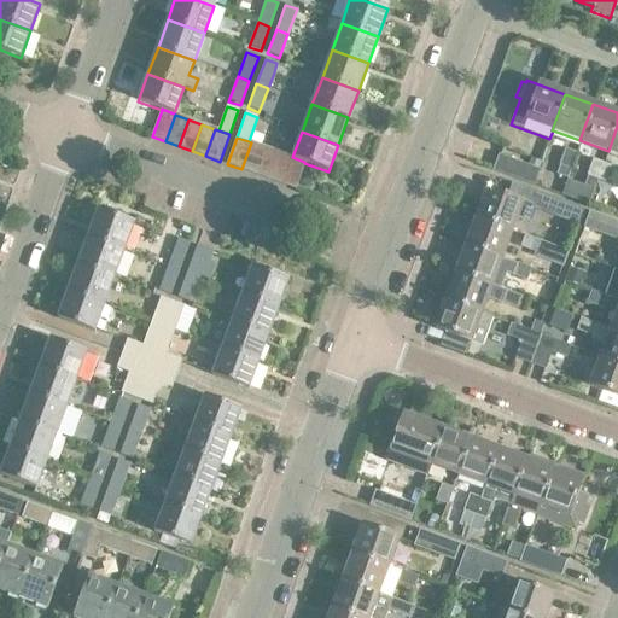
[(251,143),(242,169),(255,175),(264,147),(251,143)]
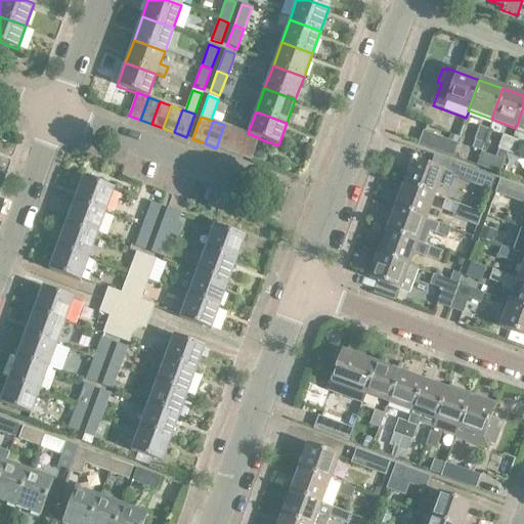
[(224,125),(216,148),(227,153),(235,129),(224,125)]
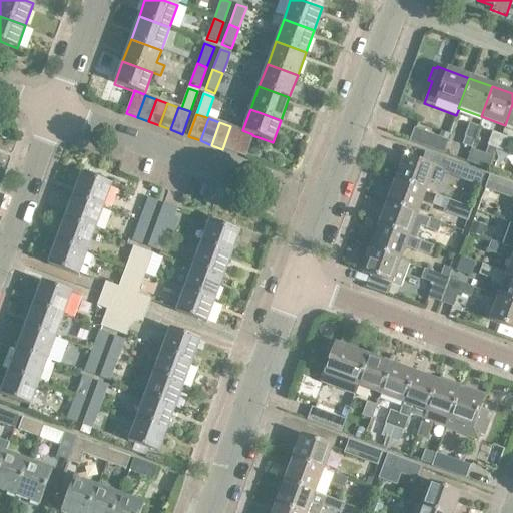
[(469,124),(461,146),(470,149),(473,141),(478,127),(469,124)]
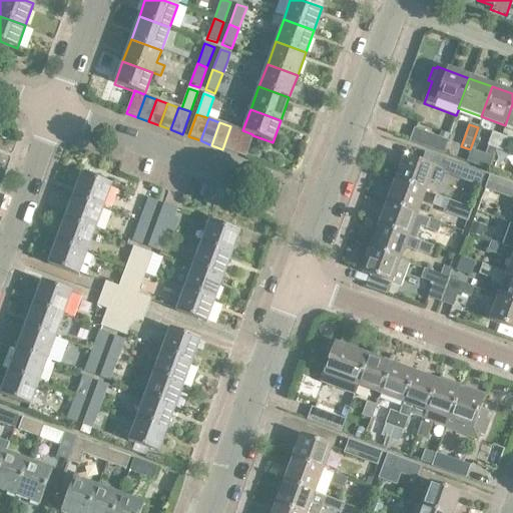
[(230,126),(222,149),(233,153),(241,130),(230,126)]
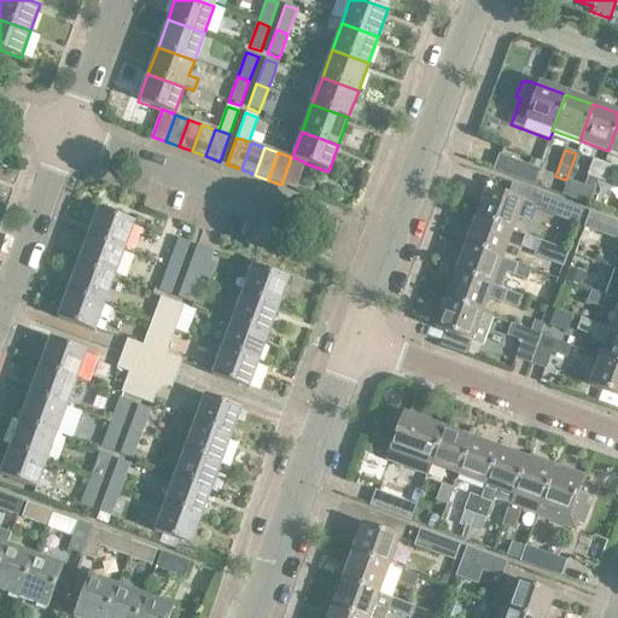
[(538,172),(499,156),(493,172),(532,186),(538,172)]
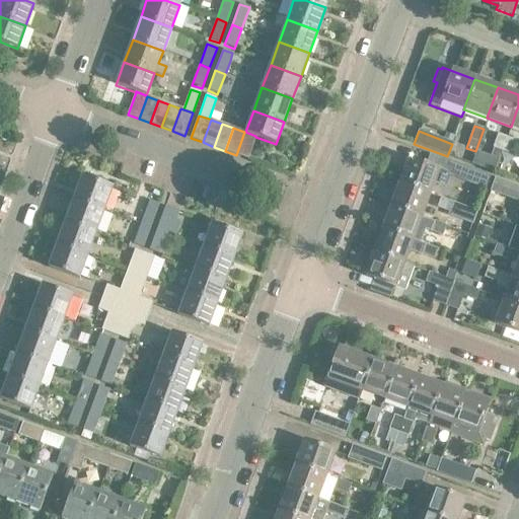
[(247,159),(255,137),(255,136),(245,132),(244,132),(236,155),(247,159)]
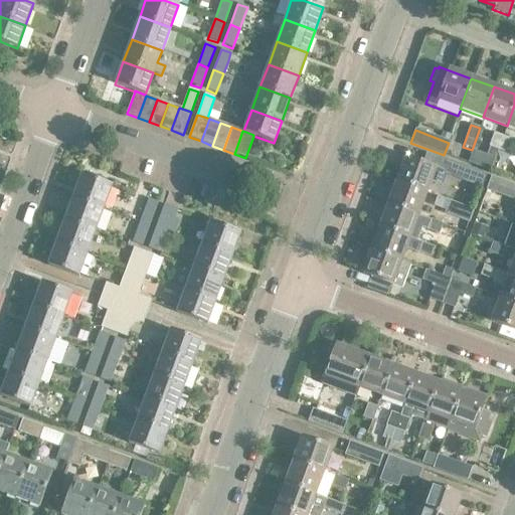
[(489,147),(486,158),(494,161),(498,151),(503,137),(494,134),(489,147)]
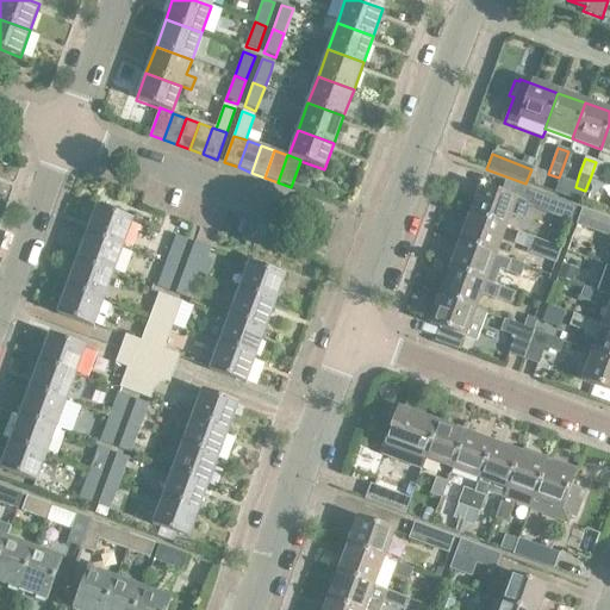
[(602,182),(608,167),(596,162),(590,179),(602,182)]
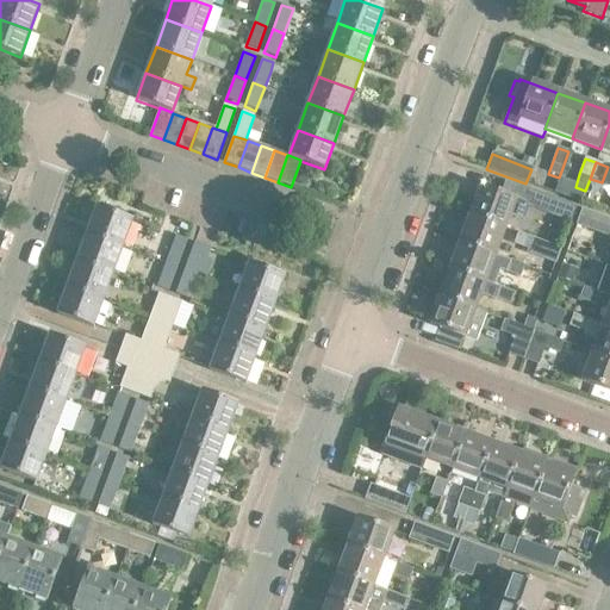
[(480,187),(470,216),(505,228),(510,215),(523,221),(527,210),(524,203),(514,199),(512,200),(480,187)]
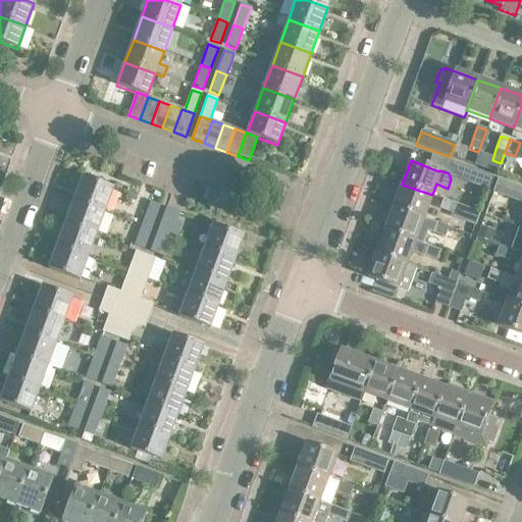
[(482,174),(477,187),(486,191),(491,177),(482,174)]
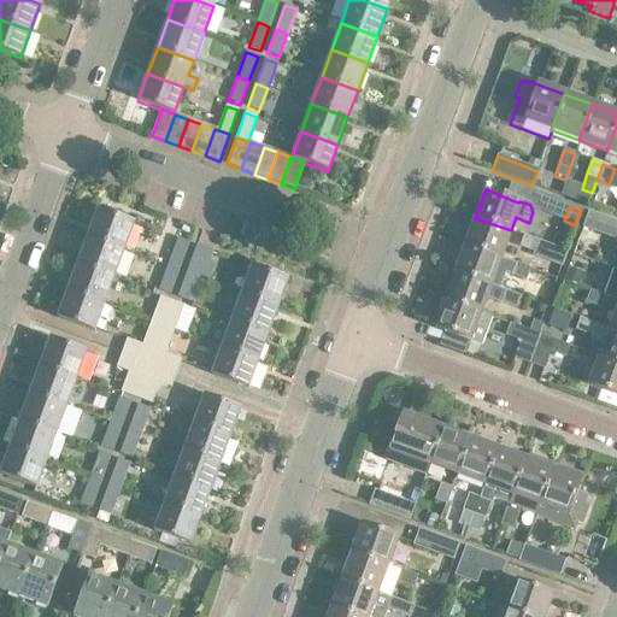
[(98,210),(88,236),(123,250),(134,223),(98,210)]
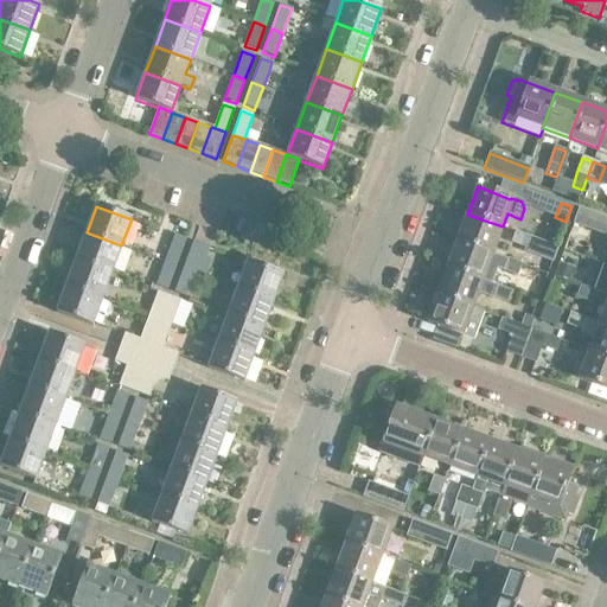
[(606,219),(577,209),(573,224),(606,236),(606,219)]
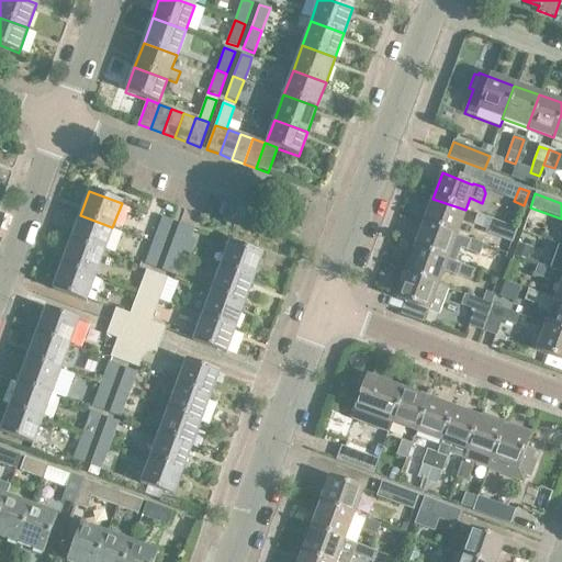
[(424,223),(456,235),(465,210),(433,199),(424,223)]
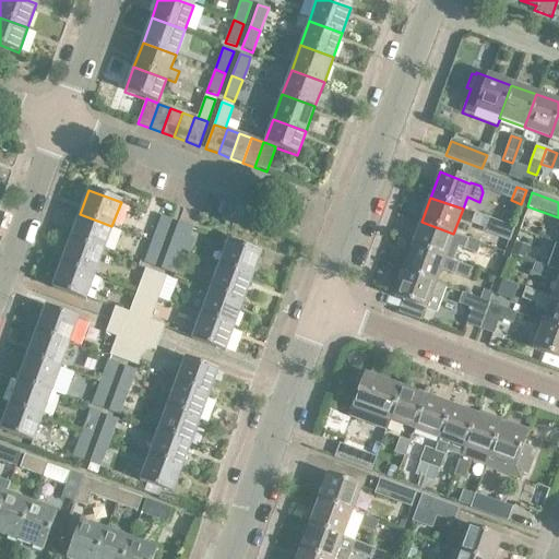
[(70,239),(103,251),(111,226),(80,214),(70,239)]
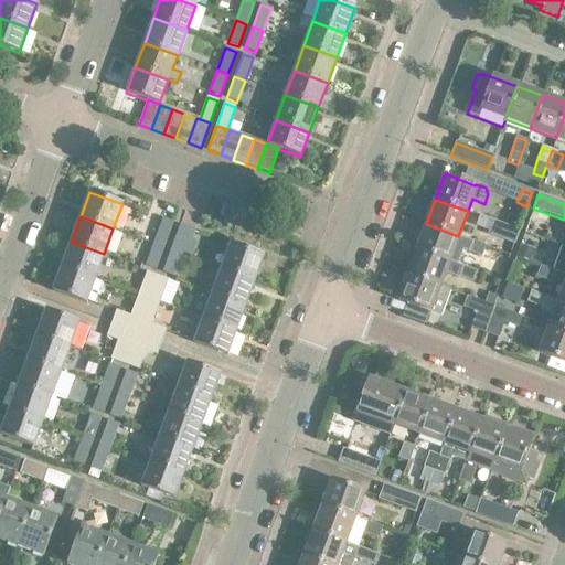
[(480,216),(476,226),(490,232),(490,231),(494,221),(480,216)]
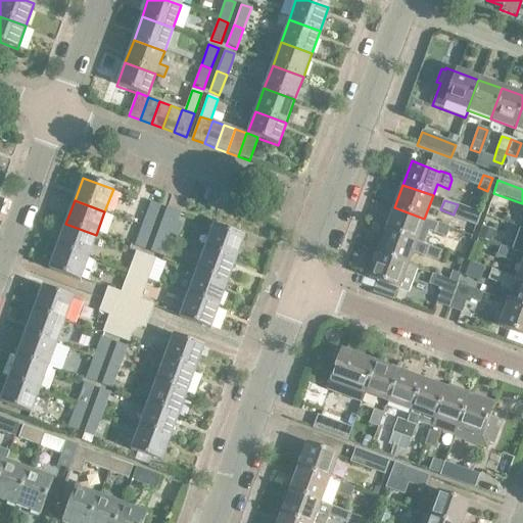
[(160,206),(150,202),(142,226),(151,229),(160,206)]
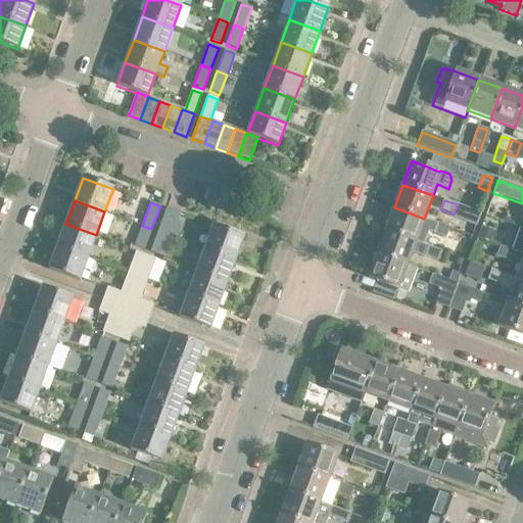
[(385,231),(416,242),(424,219),(394,207),(385,231)]
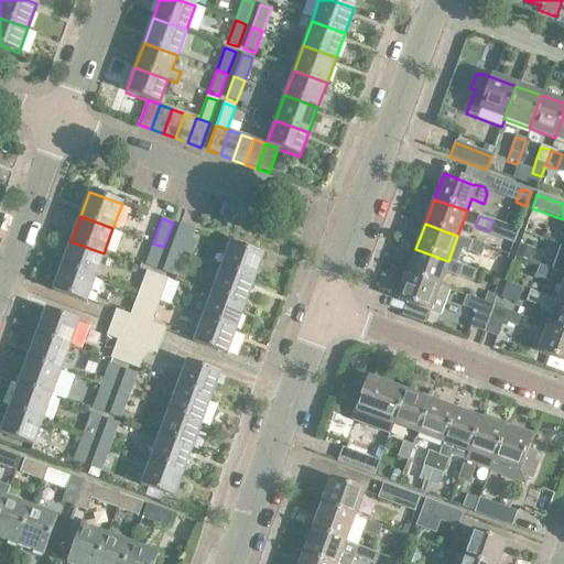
[(194,230),(180,225),(170,250),(181,253),(181,252),(191,256),(195,242),(190,240),(194,230)]
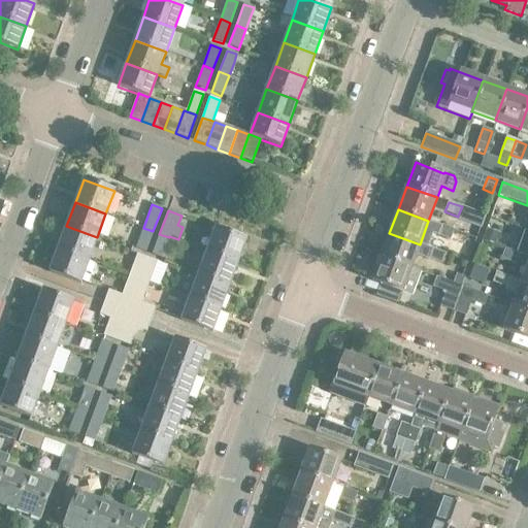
[(440,225),(436,235),(450,240),(453,230),(440,225)]
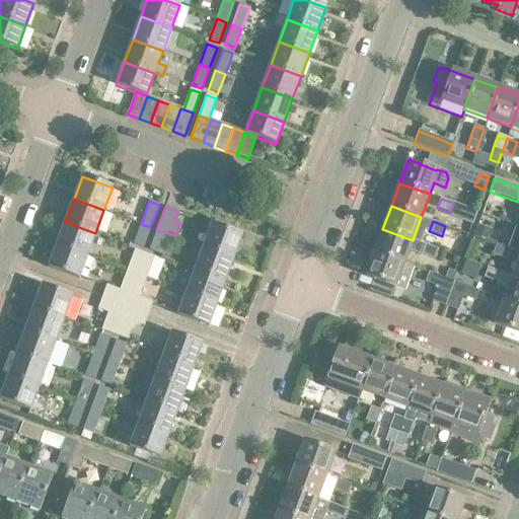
[(57,245),(87,256),(95,233),(65,222),(57,245)]
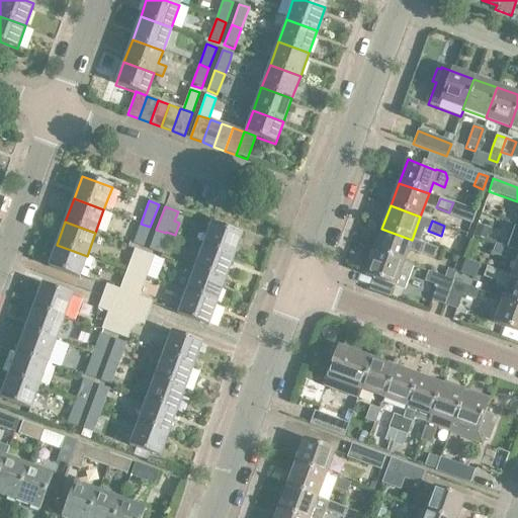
[(141,224),(133,244),(143,248),(150,227),(141,224)]
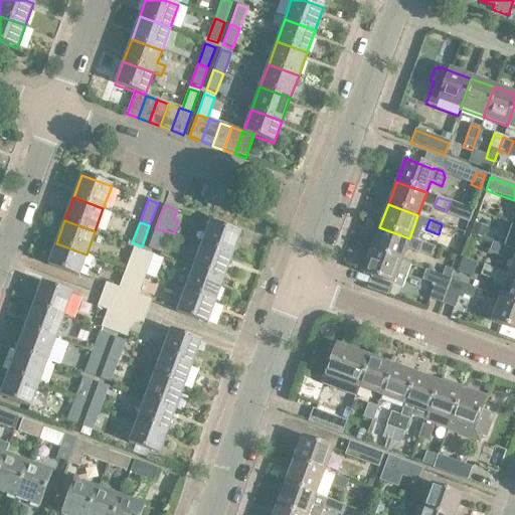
[(201,244),(231,255),(240,233),(210,222),(201,244)]
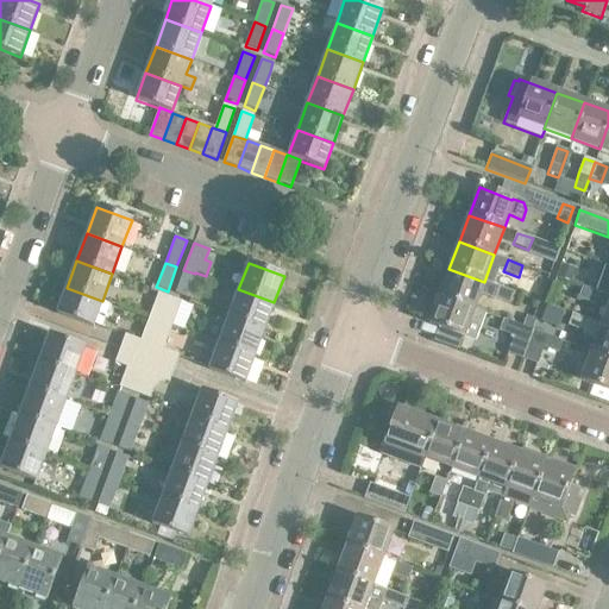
[(562,264),(557,277),(570,282),(575,269),(562,264)]
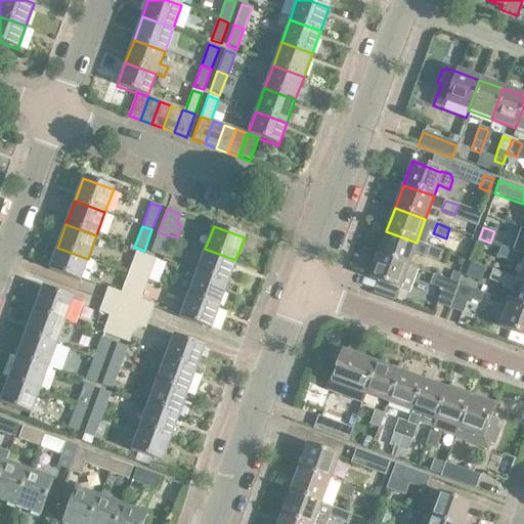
[(523,229),(521,228),(512,252),(514,253),(523,256),(523,229)]
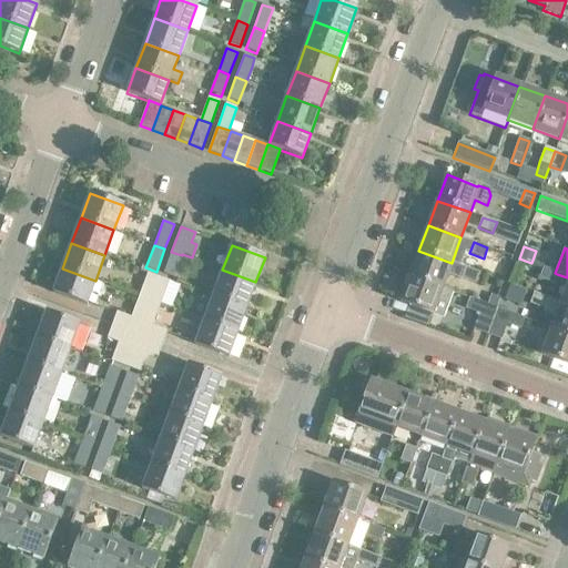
[(442,288),(447,274),(460,279),(460,277),(474,283),(478,273),(452,263),(418,251),(409,276),(442,288)]
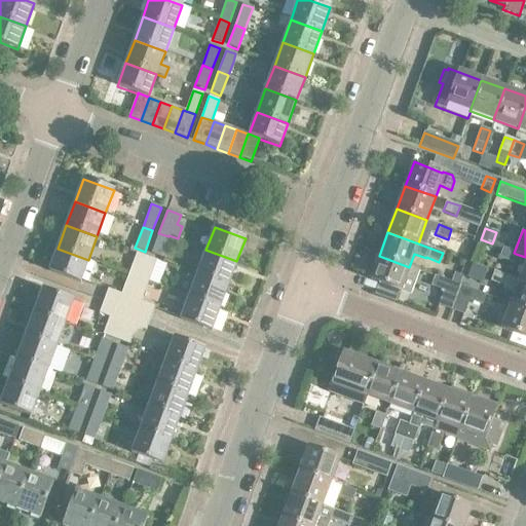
[(158,233),(151,254),(161,257),(168,236),(158,233)]
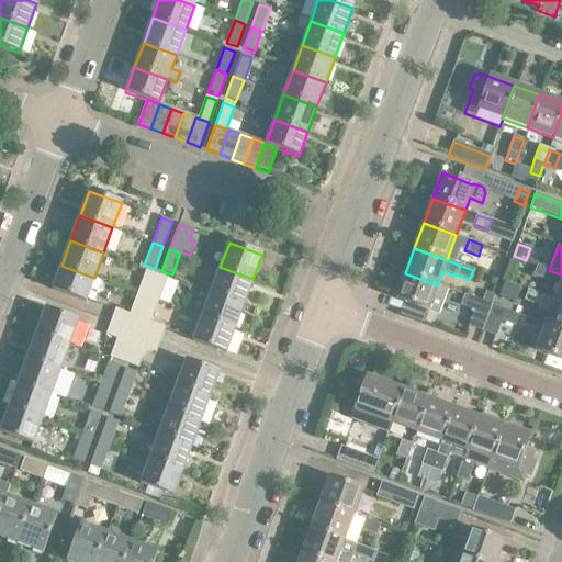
[(85,302),(94,278),(62,266),(53,290),(85,302)]
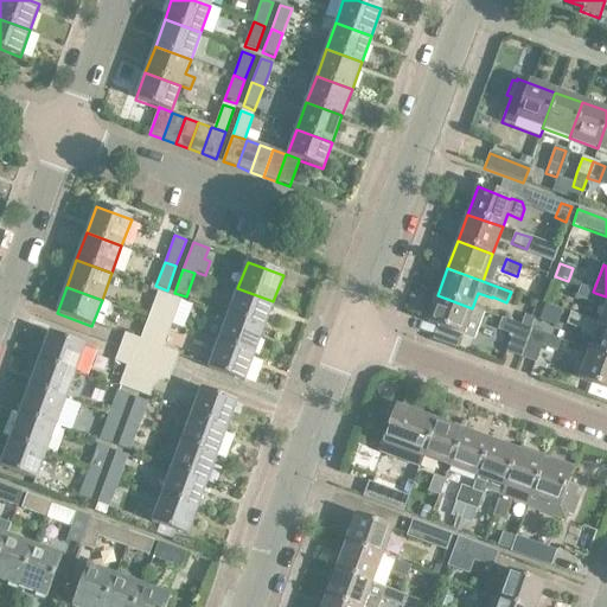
[(595,293),(593,292),(580,287),(576,298),(592,304),(595,293)]
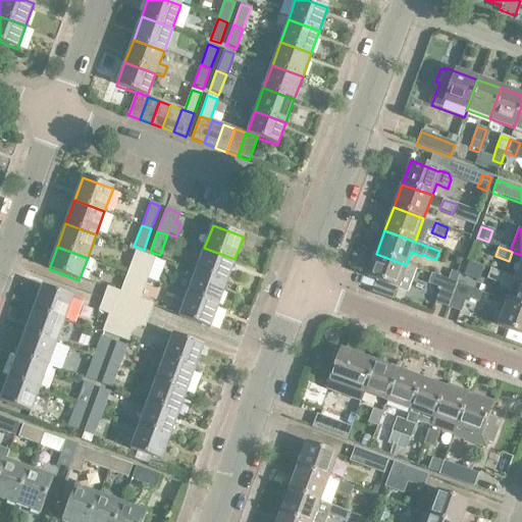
[(204,248),(196,271),(226,282),(235,259),(204,248)]
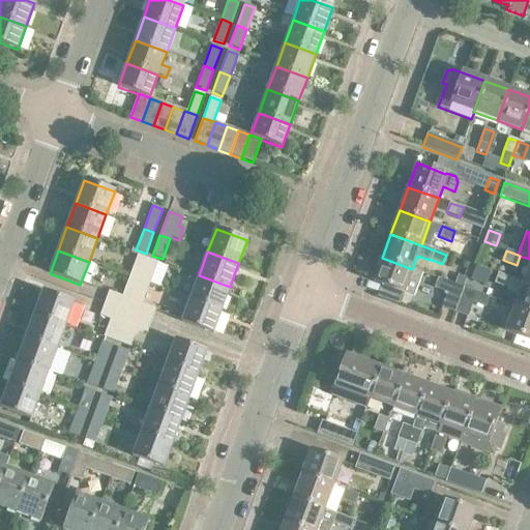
[(147,259),(138,255),(129,276),(140,281),(147,259)]
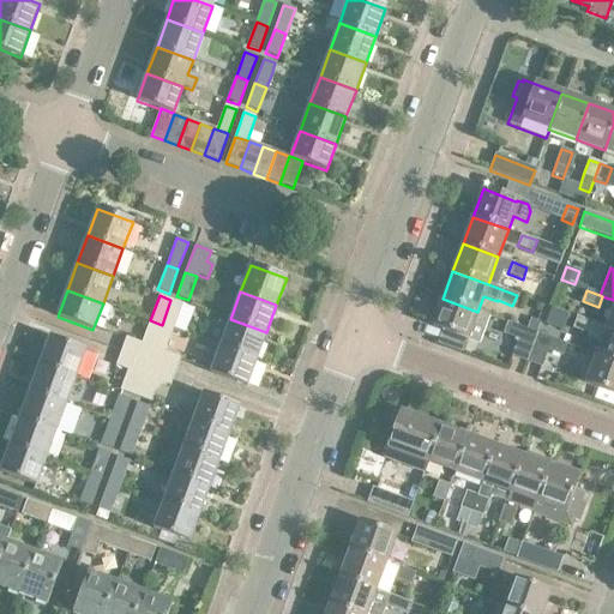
[(434,307),(428,325),(432,326),(443,331),(465,339),(468,339),(477,312),(443,299),(439,308),(434,307)]
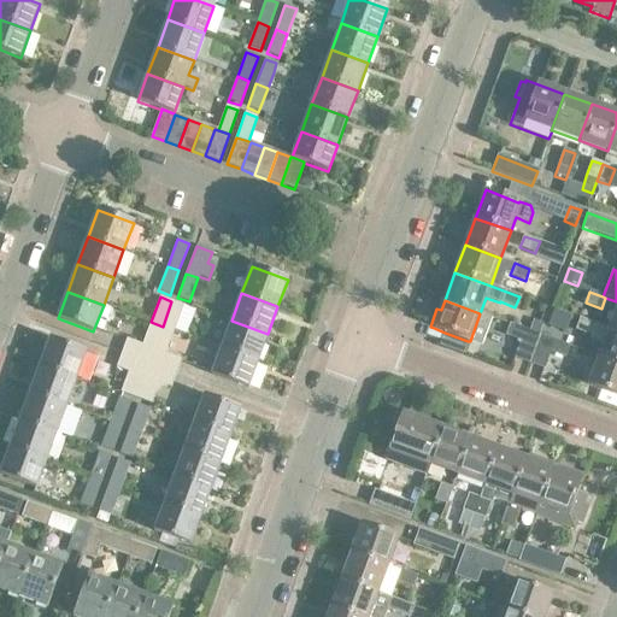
[(174,330),(183,306),(171,301),(163,327),(174,330)]
